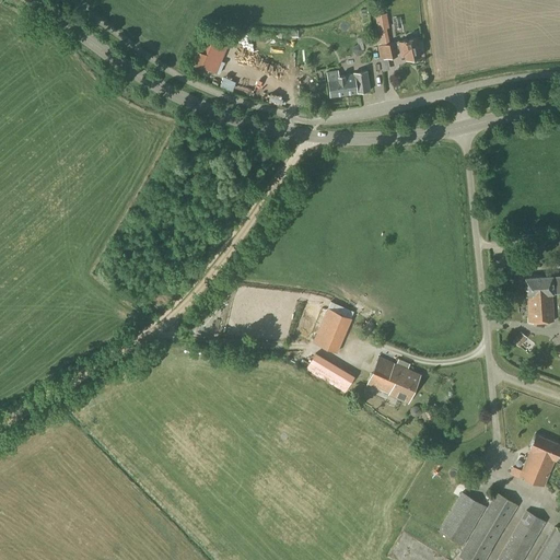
[(387,44),(385,28),(377,30),(381,45),(377,46),(380,60),(397,56),(395,42),(387,44)]
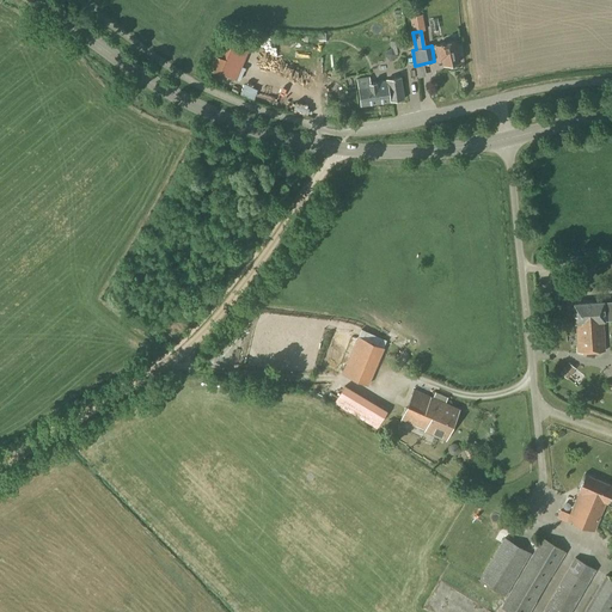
[(459,62),(454,41),(434,46),(438,62),(442,61),(444,66),(459,62)]
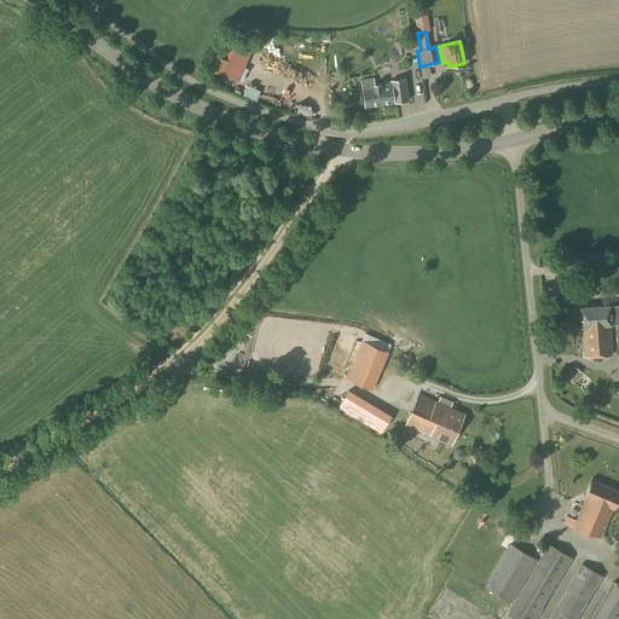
[(215,55),(209,69),(223,75),(223,74),(227,61),(229,59),(215,53),(215,55)]
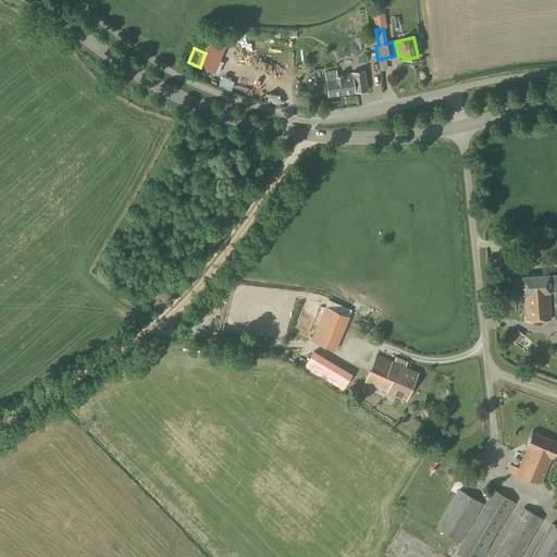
[(337,78),(336,70),(324,72),(325,81),(327,96),(355,93),(368,90),(364,71),(350,73),(351,76),(337,78)]
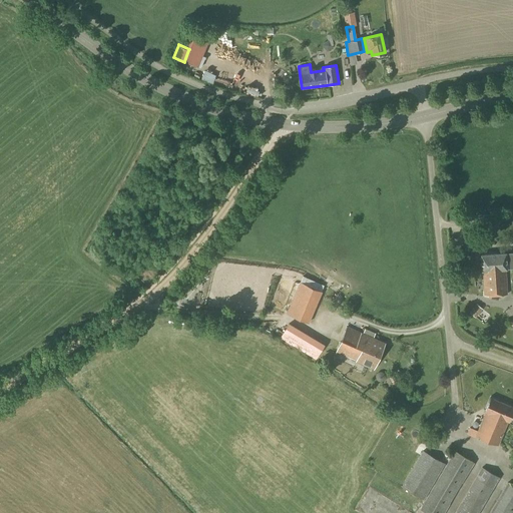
[(512,257),(505,258),(505,253),(481,254),(482,272),(483,271),(483,272),(505,270),(506,270),(512,269),(512,257)]
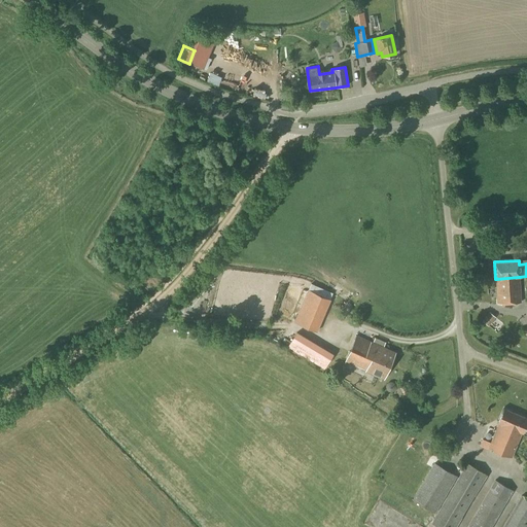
[(218,281),(225,269),(216,262),(208,276),(218,281)]
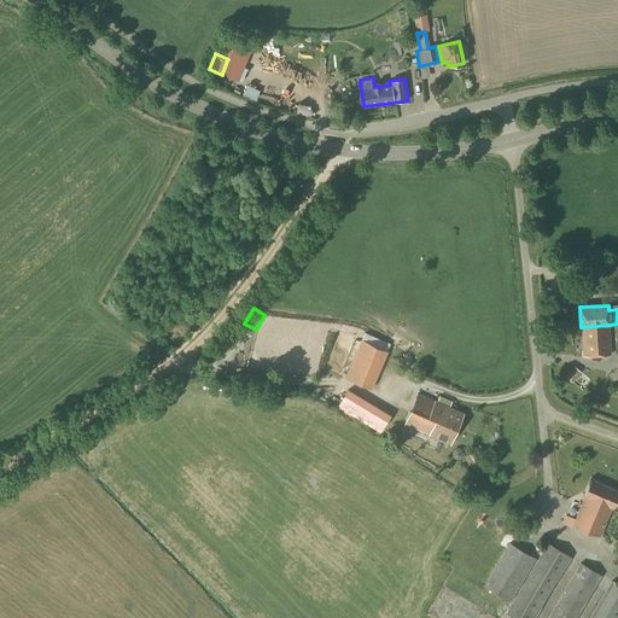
[(608,325),(582,327),(583,356),(611,355),(608,325)]
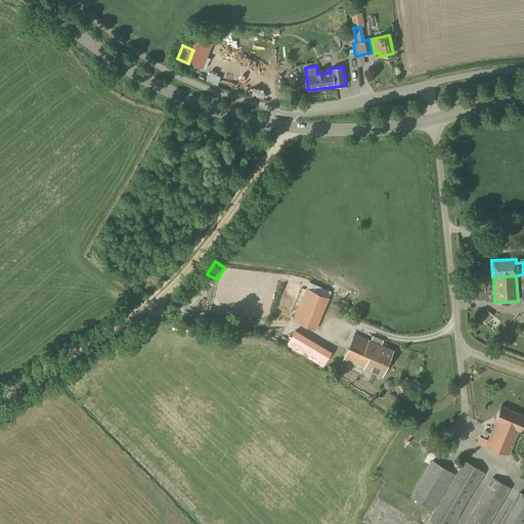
[(319,295),(322,288),(315,284),(312,291),(306,289),(292,320),(315,331),(329,298),(319,295)]
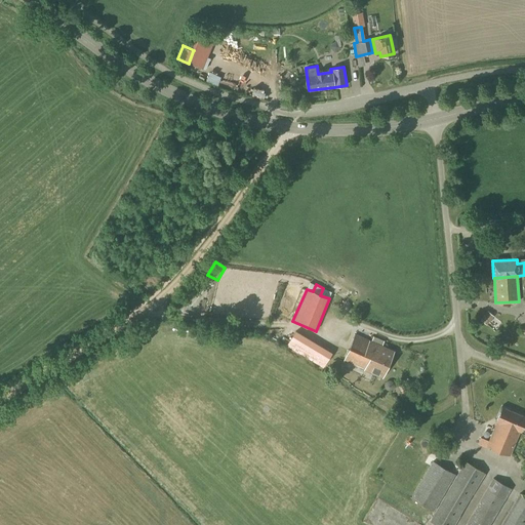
[(486,325),(494,316),(488,310),(480,319),(486,325)]
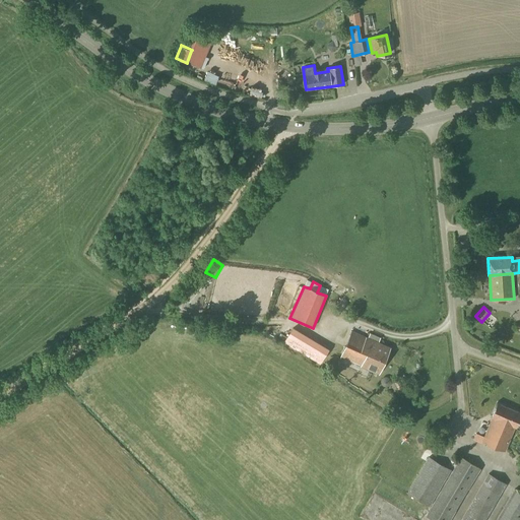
[(291,328),(282,342),(319,365),(328,349),(291,328)]
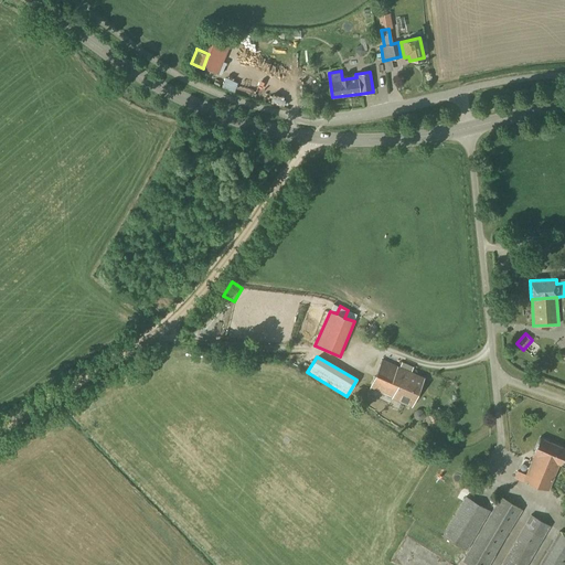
[(411,406),(423,379),(404,370),(382,360),(370,388),(392,397),(411,406)]
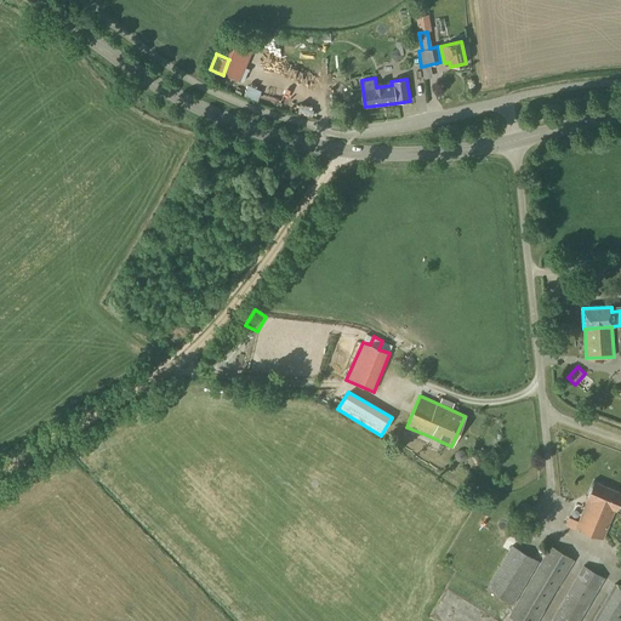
[(616,511),(620,497),(620,493),(593,482),(587,499),(575,528),(603,540),(615,511),(616,511)]
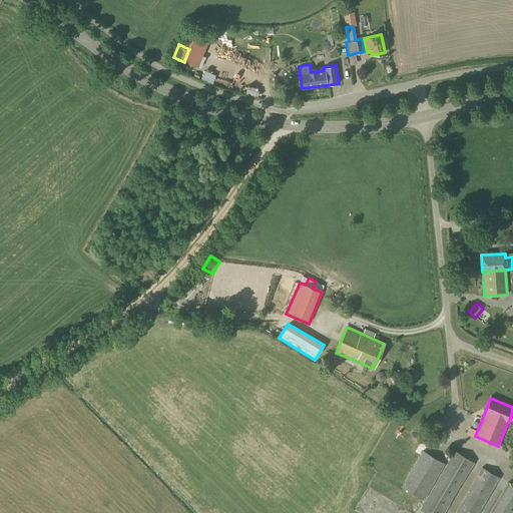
[(446,465),(423,451),(401,487),(425,501),(420,509),(425,512),(444,512),(474,463),(454,451),(446,465)]
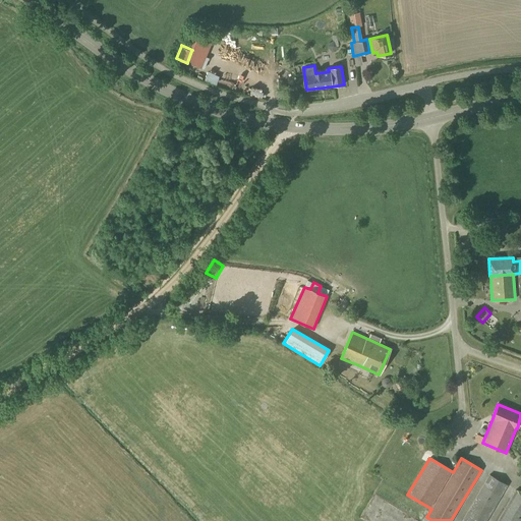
[(486,520),(508,485),(488,474),(461,520),(486,520)]
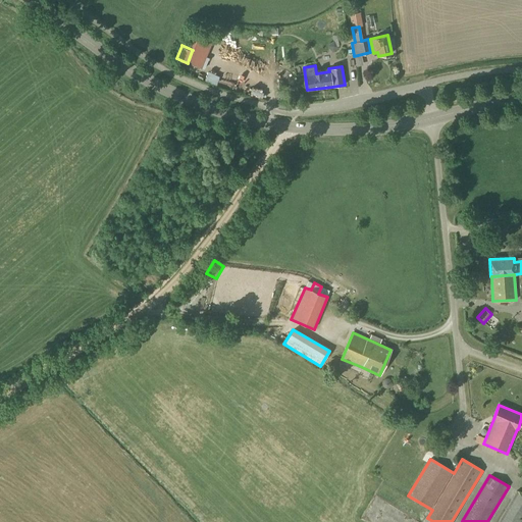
[(521,521),(521,493),(517,490),(498,521),(521,521)]
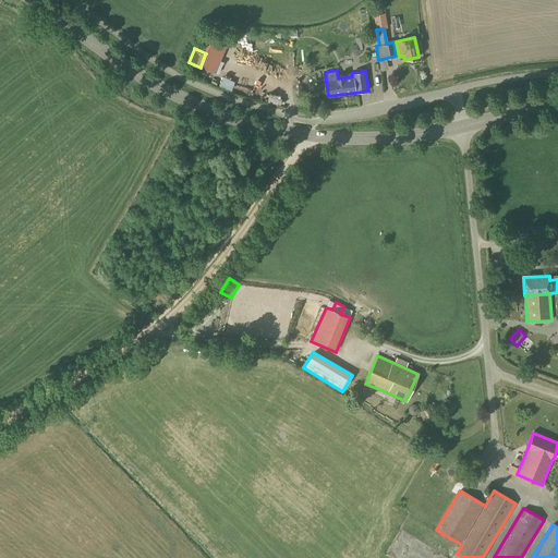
All buildings are outlined.
